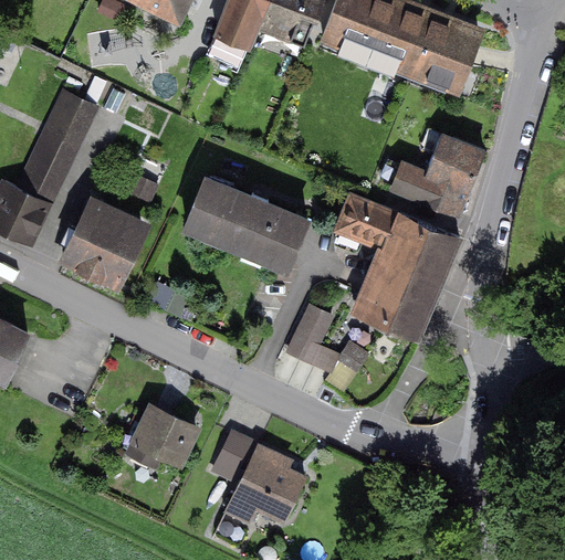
[(100,0),(97,4),(117,14),(124,0),(100,0)]
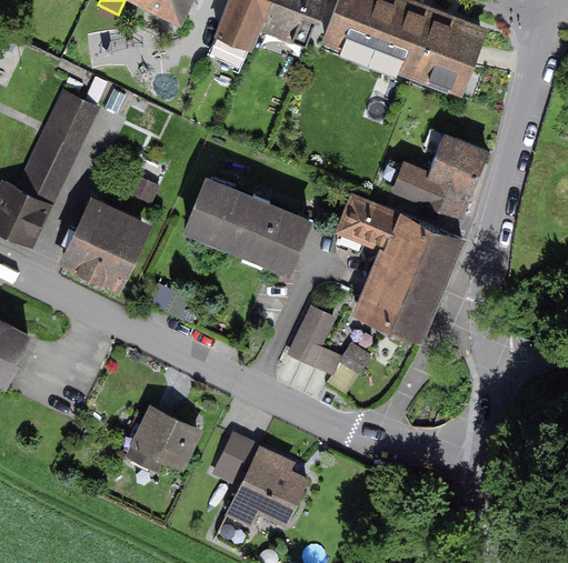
[(151,0),(182,14),(189,0),(151,0)]
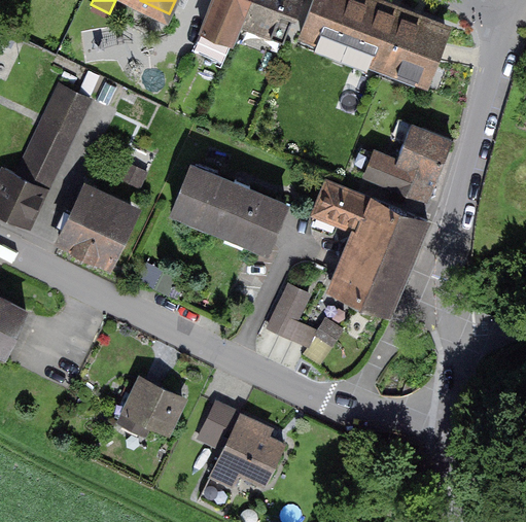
[(207,0),(196,26),(237,43),(255,0),(207,0)]
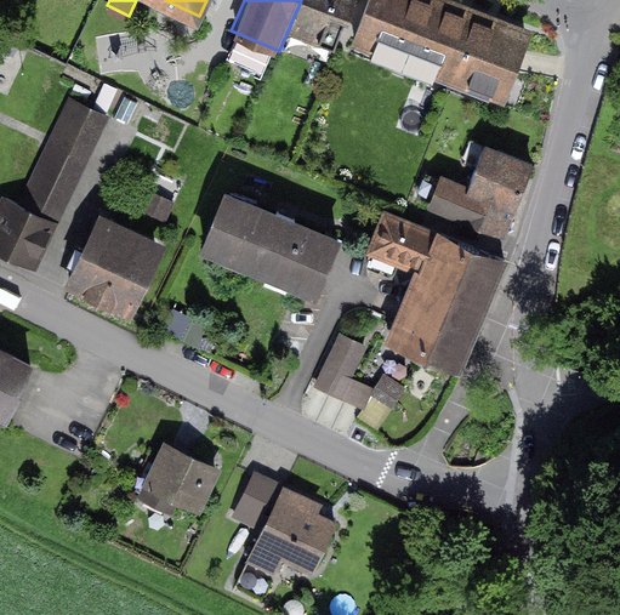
[(301,0),(279,51),(326,72),(358,0),(301,0)]
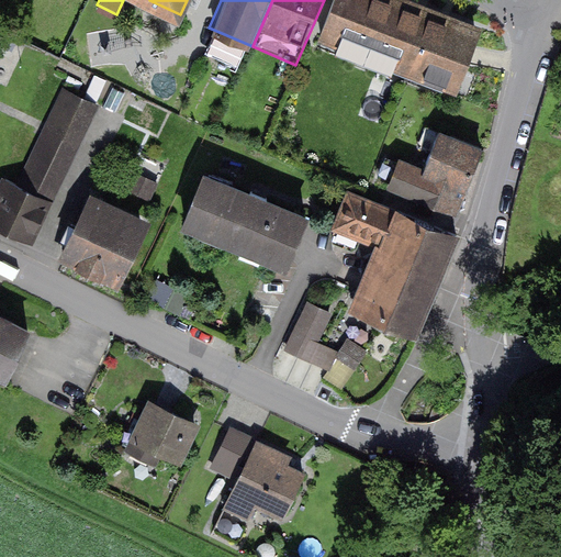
[(483,30),(405,0),(333,0),(316,43),(457,98),(483,30)]
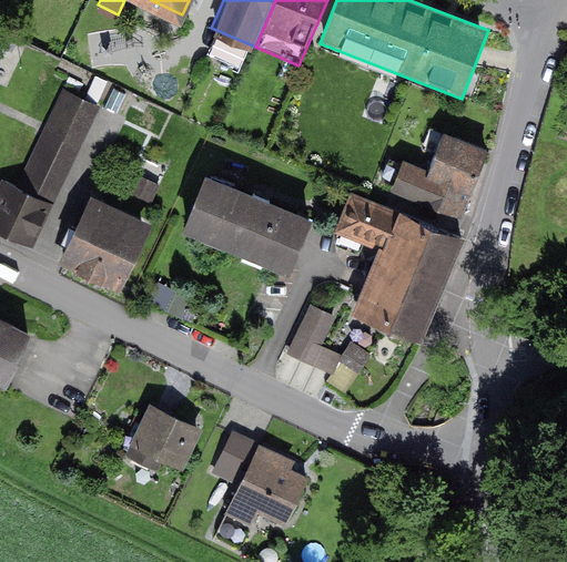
[(54,197),(98,102),(62,87),(20,182),(54,197)]
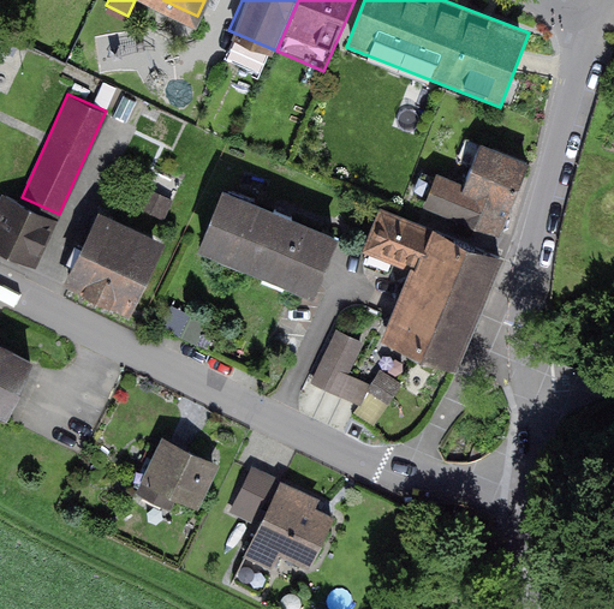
[(112,109),(102,135),(127,144),(137,119),(112,109)]
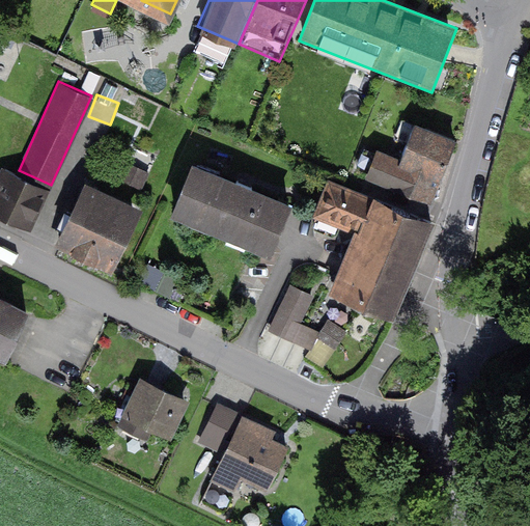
[(366,173),(434,197),(456,133),(415,118),(403,151),(378,142),(366,173)]
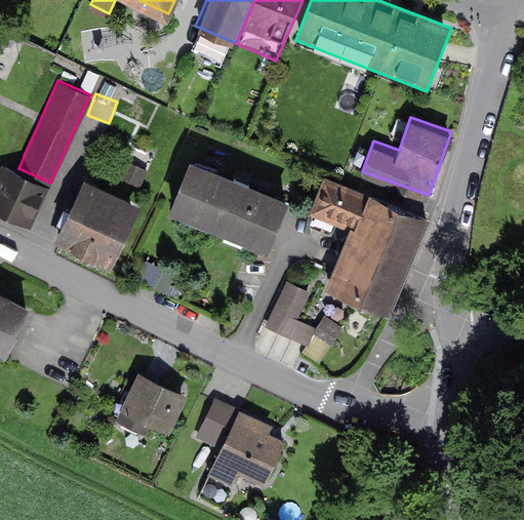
[(290,206),(186,162),(163,215),(268,260),(290,206)]
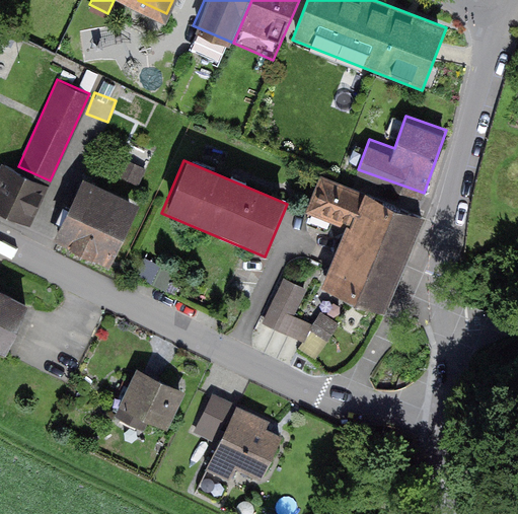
[(0,162),(0,209),(31,224),(50,185),(0,162)]
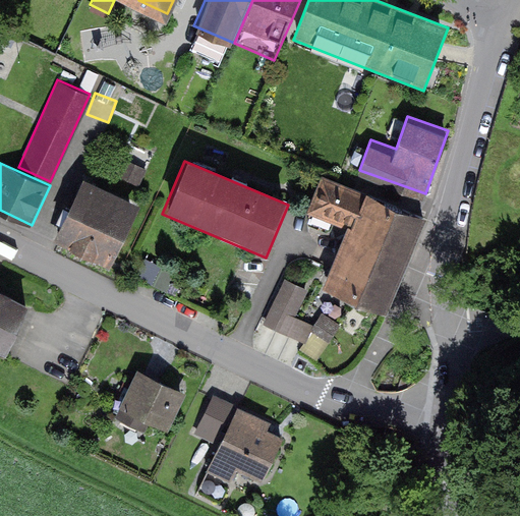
[(385,317),(424,219),(321,176),(305,213),(347,229),(323,291),(385,317)]
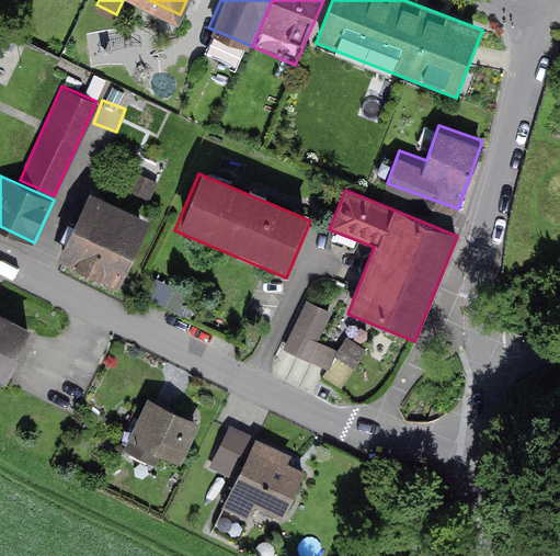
[(155,225),(90,195),(58,265),(123,295),(155,225)]
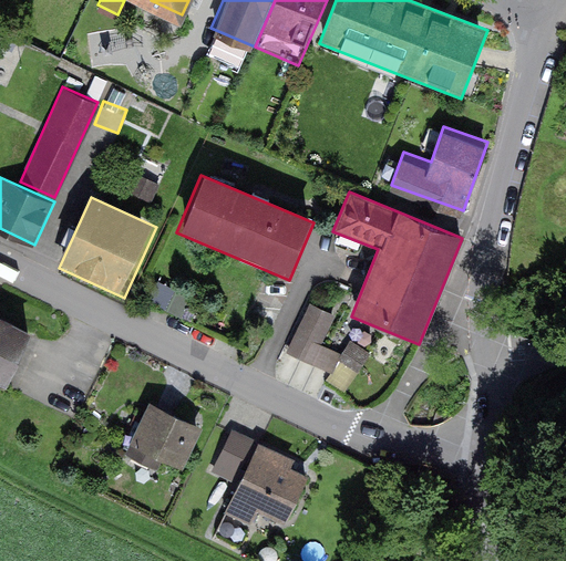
[(306,307),(283,352),(348,385),(372,350),(350,335),(342,353),(320,342),(331,319),(306,307)]
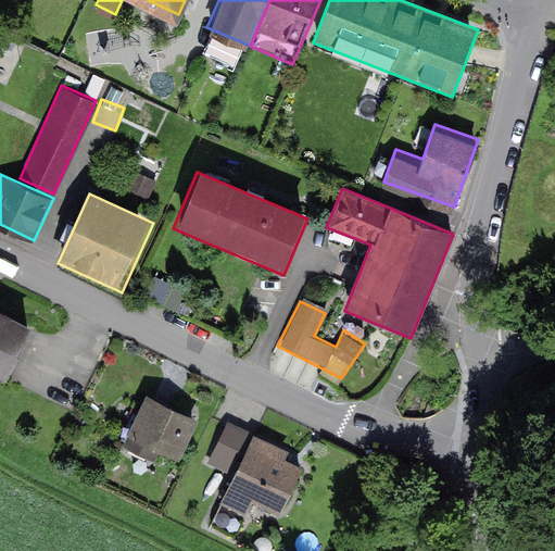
[(34,326),(0,310),(0,367),(12,374),(34,326)]
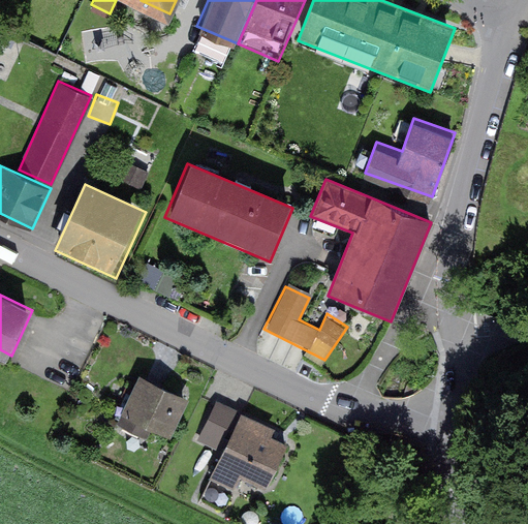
[(186,397),(141,376),(118,426),(145,437),(148,431),(167,439),(186,397)]
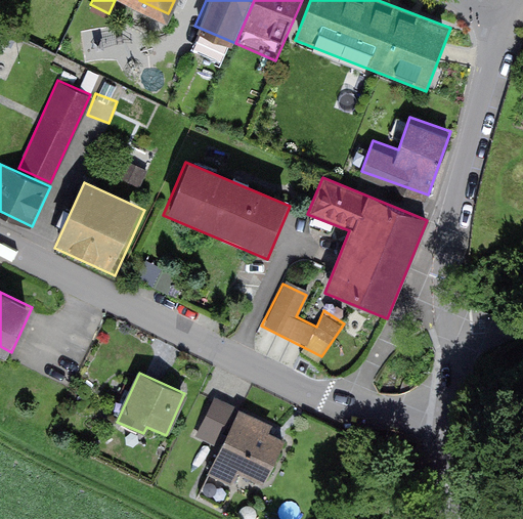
[(195,432),(222,444),(238,411),(238,408),(213,396),(195,432)]
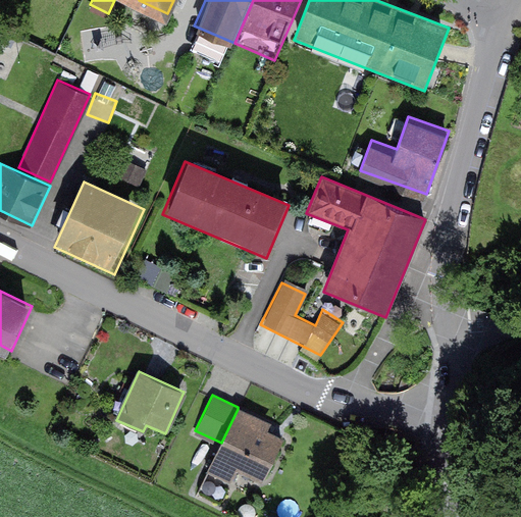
[(261,484),(283,436),(267,428),(269,424),(238,409),(221,443),(206,474),(228,484),(235,472),(261,484)]
